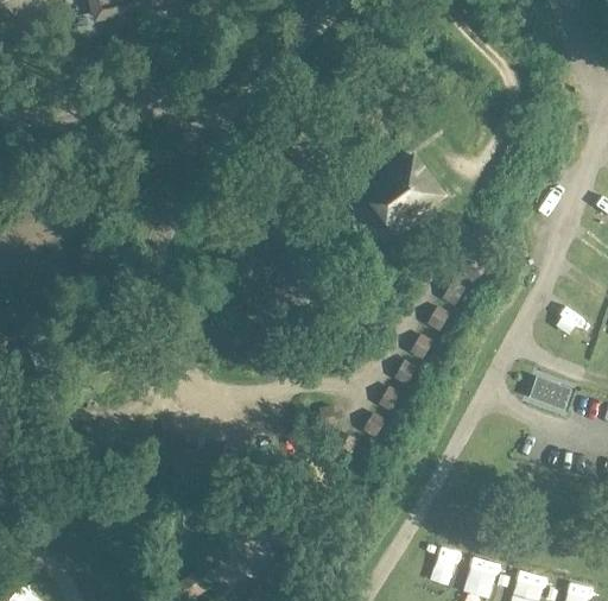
[(97,0),(100,8),(137,0),(153,0),(154,10),(200,0),(97,0)]
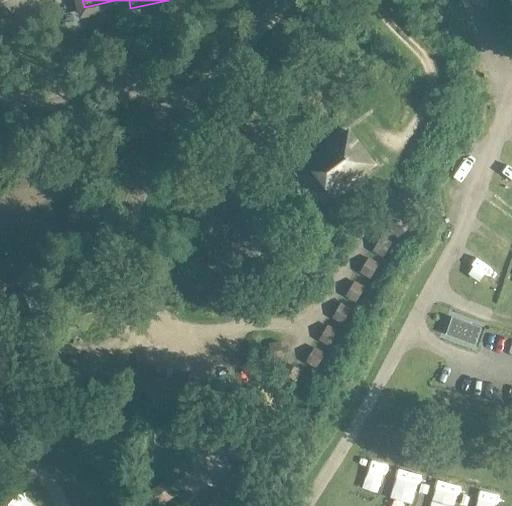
[(301,161),(324,190),(352,168),(357,174),(375,160),(347,125),(301,161)]
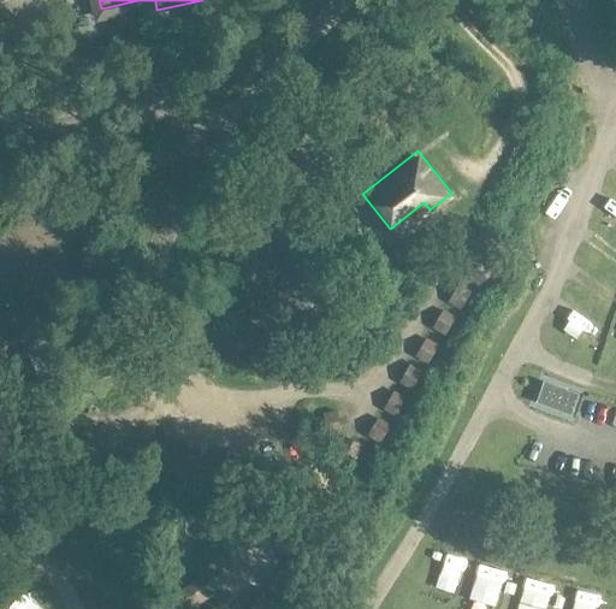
[(451,242),(478,278),(497,265),(469,228),(451,242)]
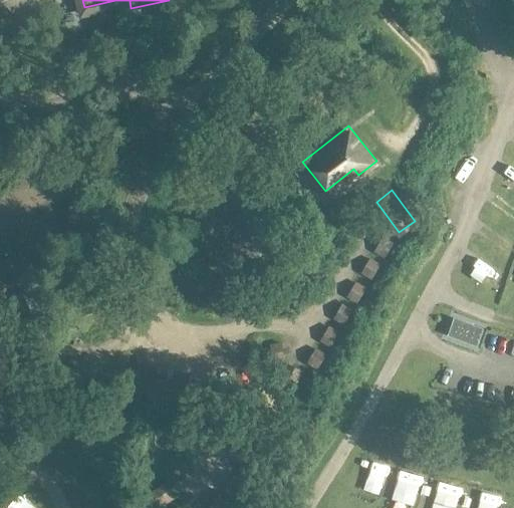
[(361,274),(374,282),(383,267),(370,259),(361,274)]
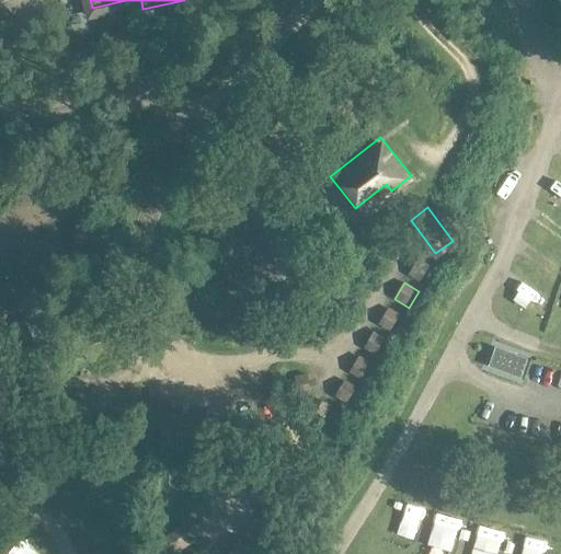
[(527,353),(495,342),(489,360),(519,371),(527,353)]
